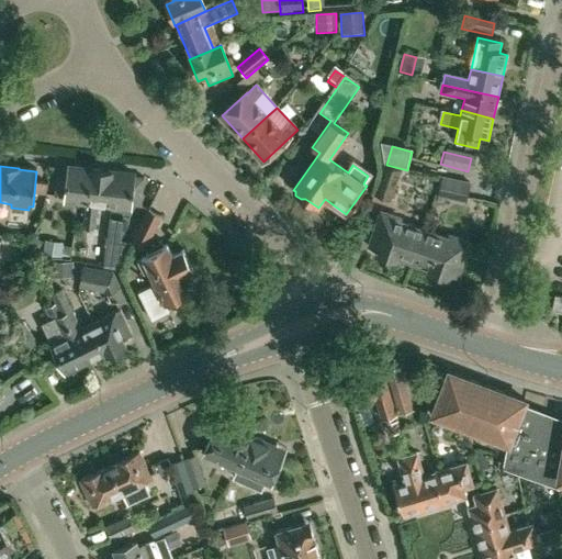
[(389,202),(398,174),(382,168),(372,197),(389,202)]
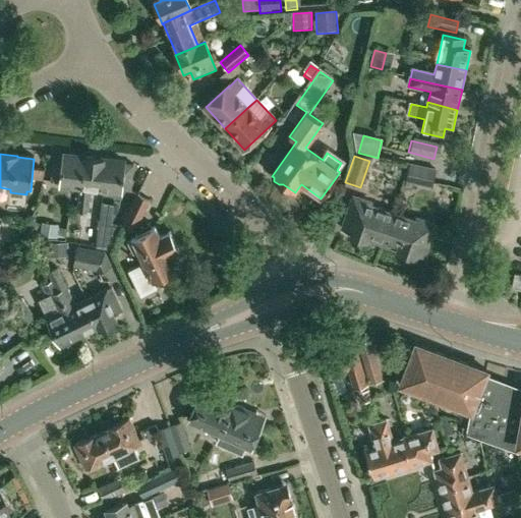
[(80,189),(84,159),(64,157),(63,159),(54,158),(51,183),(61,184),(60,186),(80,189)]
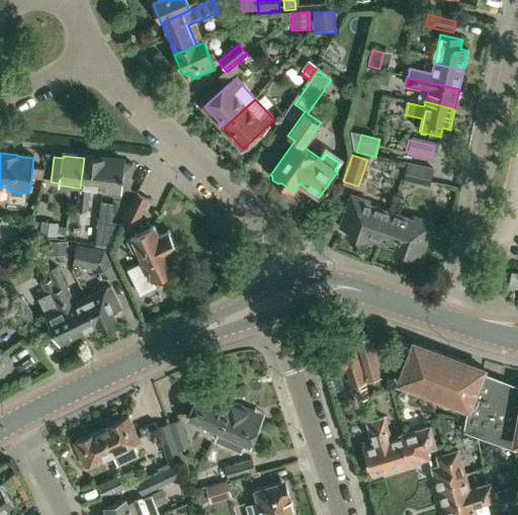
[(100,190),(103,160),(84,158),(80,188),(78,211),(88,212),(91,189),(100,190)]
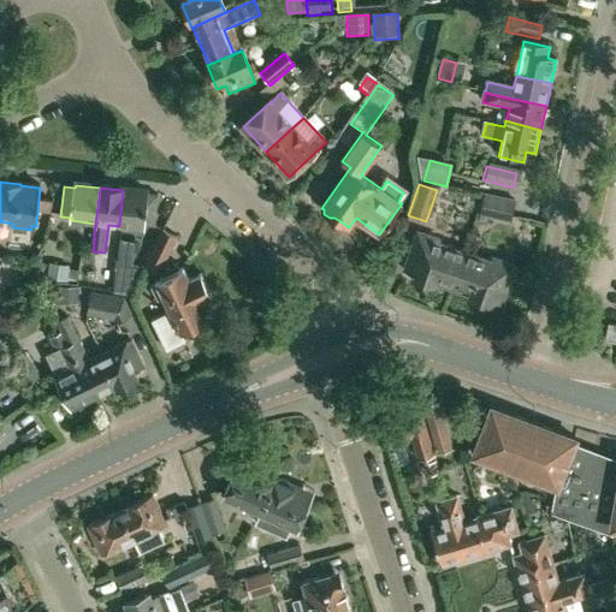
[(123,190),(119,226),(143,229),(143,226),(154,227),(158,196),(147,195),(147,192),(123,190)]
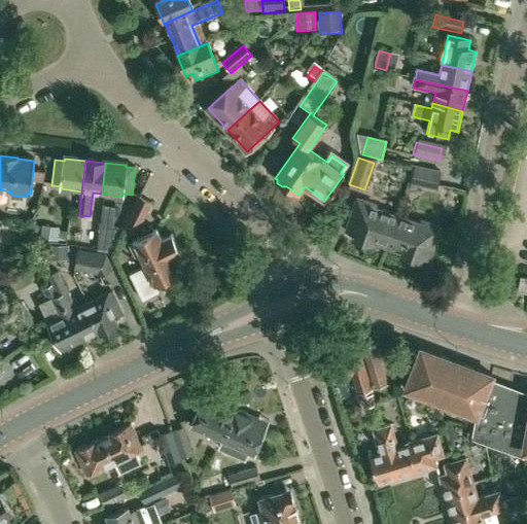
[(441,173),(414,168),(411,188),(436,194),(441,173)]
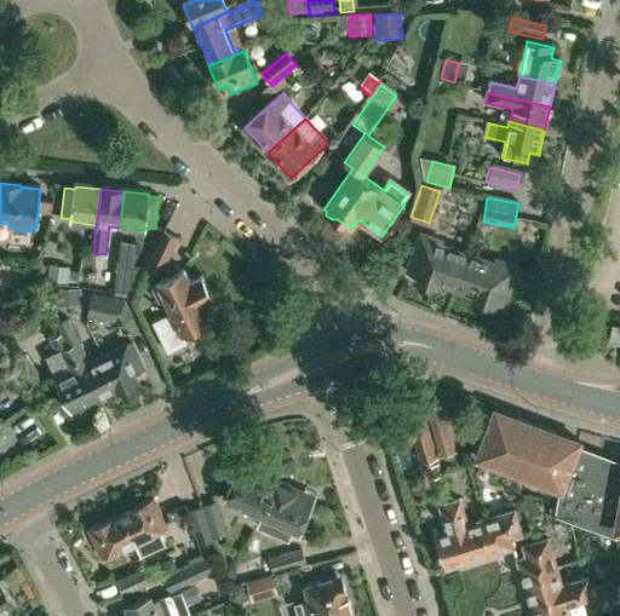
[(164,232),(145,268),(145,269),(150,280),(162,274),(179,241),(164,232)]
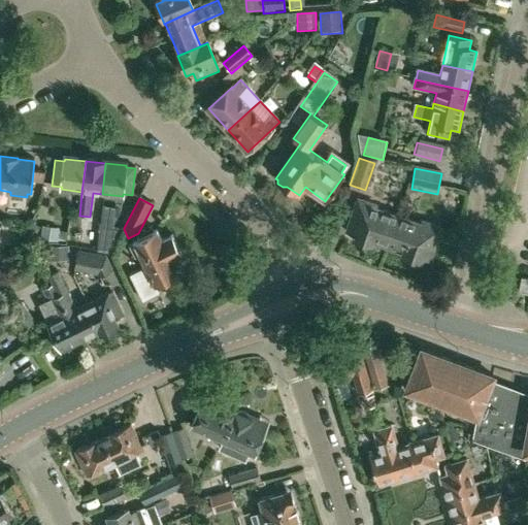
[(389,248),(399,219),(376,210),(377,207),(359,201),(348,233),(355,236),(354,239),(372,245),(373,242),(389,248)]
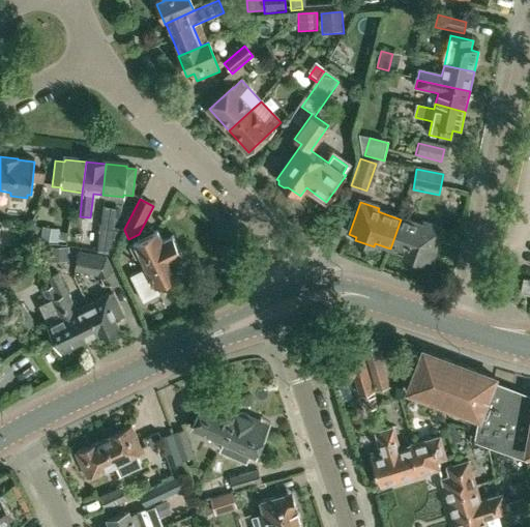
[(79,215),(69,214),(68,226),(78,226),(79,215)]
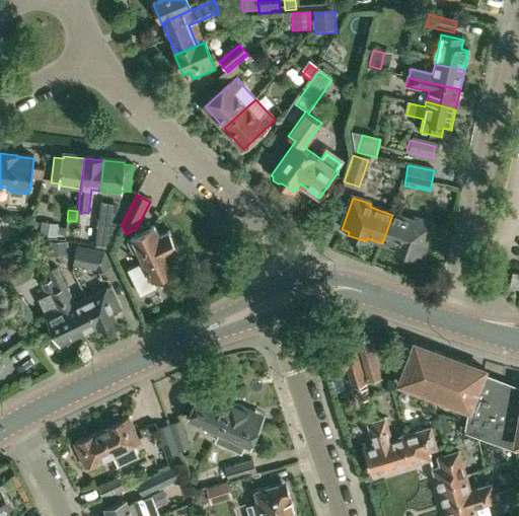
[(392,215),(382,243),(396,248),(395,251),(414,258),(415,254),(423,258),(434,226),(415,219),(415,222),(392,215)]
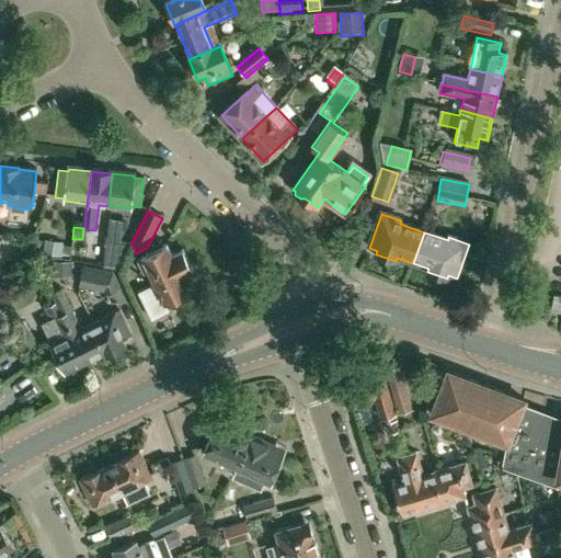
[(107,239),(104,268),(119,271),(132,245),(107,239)]
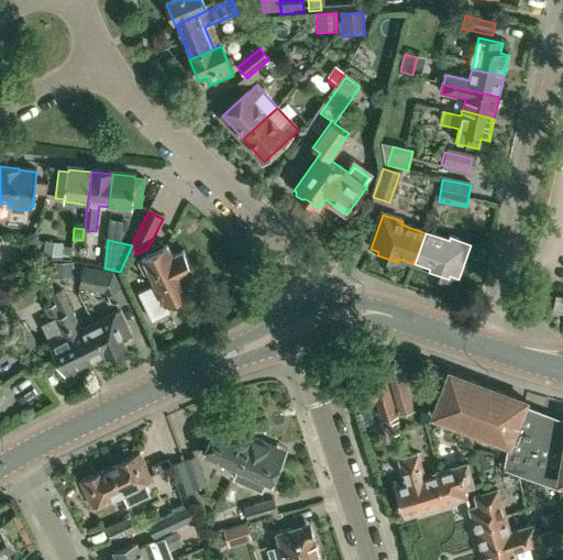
[(50,251),(48,257),(61,260),(63,245),(51,243),(50,251)]
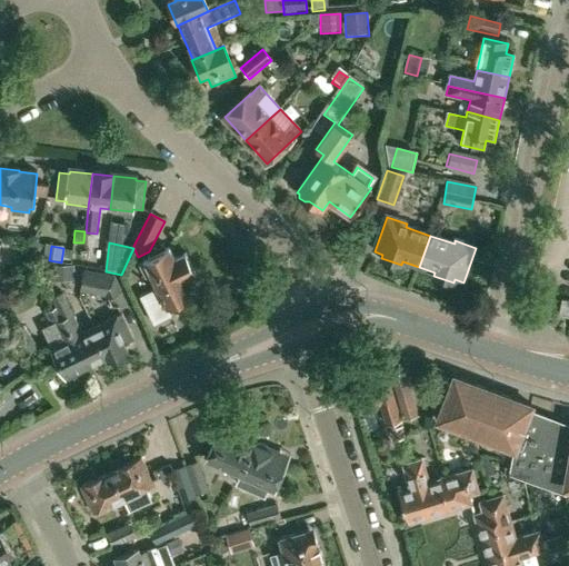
[(140,298),(155,326),(172,317),(168,308),(175,305),(178,306),(183,304),(186,299),(203,290),(186,255),(175,260),(169,249),(143,261),(158,290),(140,298)]
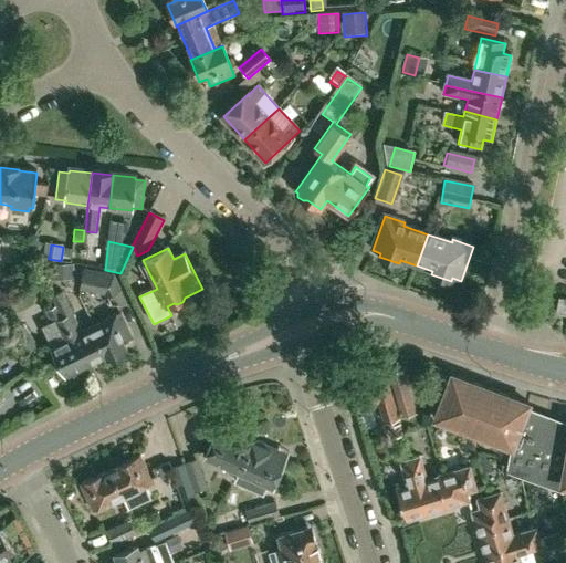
[(72,267),(52,267),(52,281),(72,281),(72,267)]
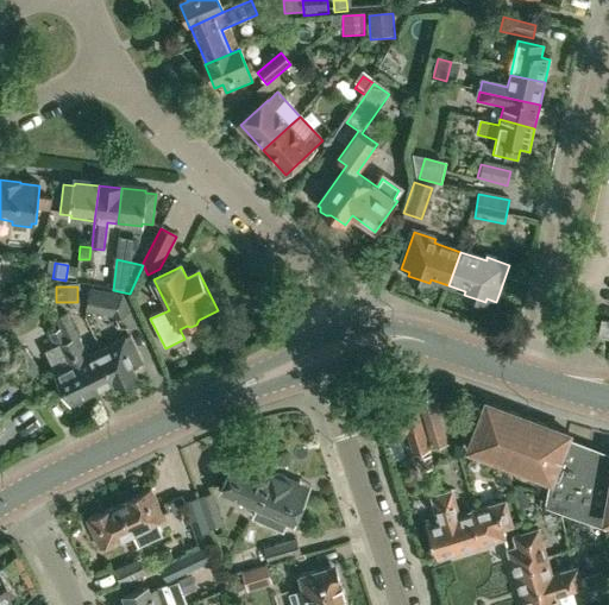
[(130,312),(123,298),(93,292),(89,312),(112,315),(115,319),(130,312)]
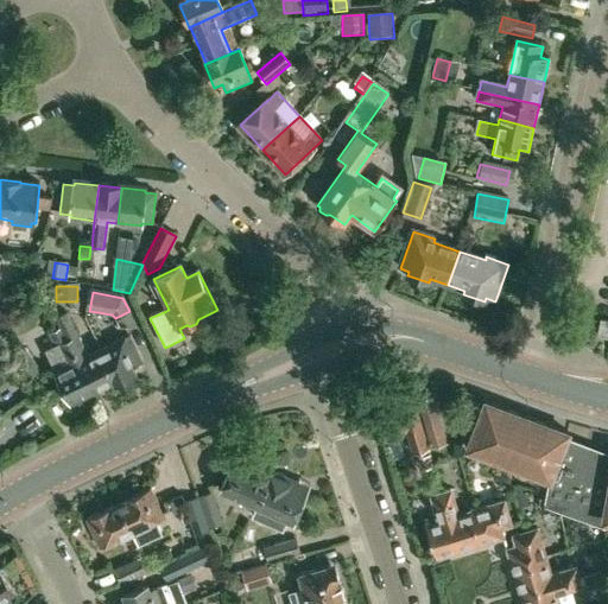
[(88,357),(78,337),(67,315),(57,319),(62,329),(68,342),(94,394),(114,385),(99,351),(88,357)]
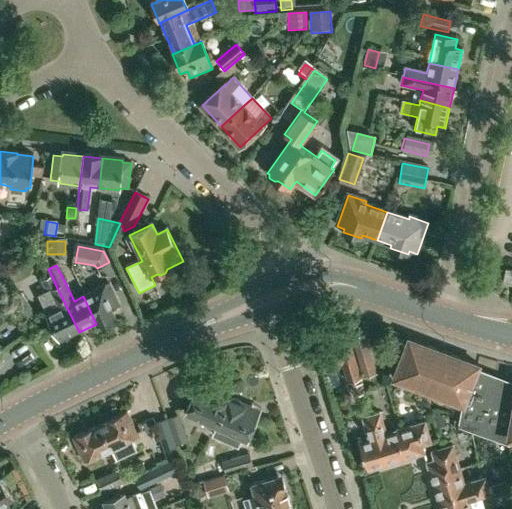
[(511,271),(506,270),(503,284),(511,286),(511,271)]
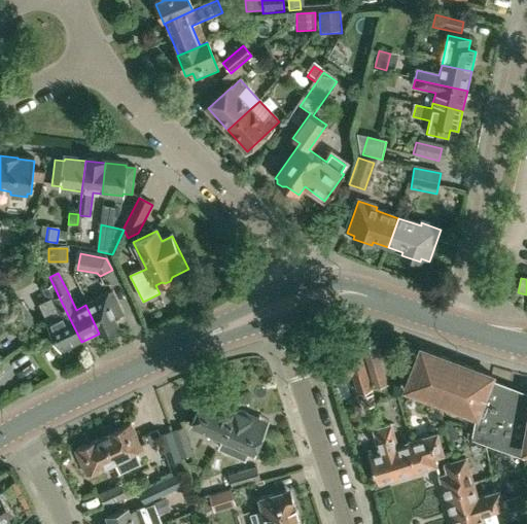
[(81,342),(59,297),(54,285),(43,289),(50,305),(41,310),(62,351),(81,342)]
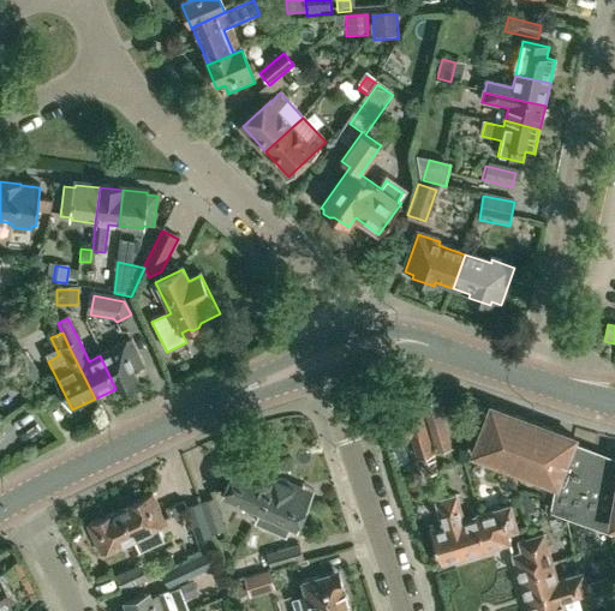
[(100,355),(115,389),(138,378),(136,372),(144,367),(131,340),(100,355)]
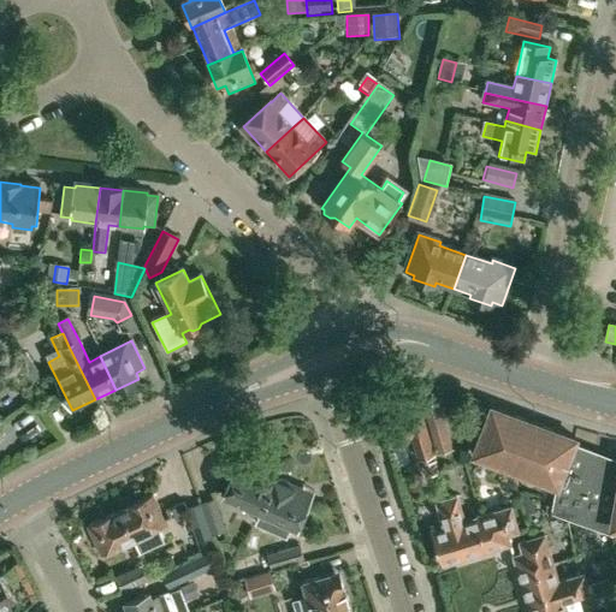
[(39,378),(41,376),(33,363),(25,354),(12,363),(28,386),(39,378)]
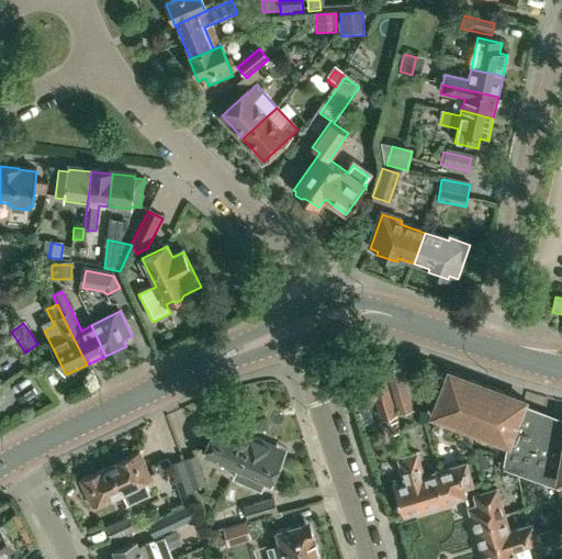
[(400,369),(386,373),(397,407),(409,404),(400,369)]
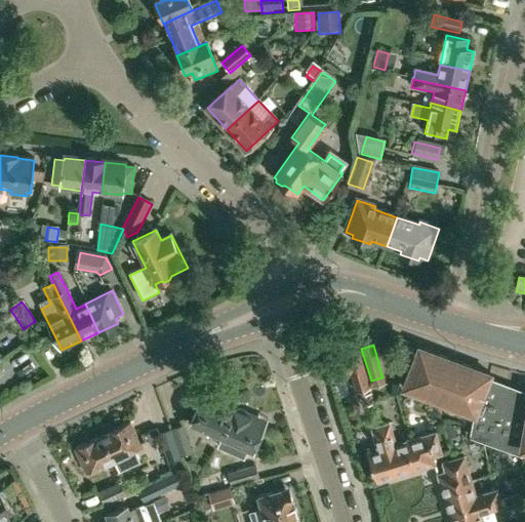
[(491,375),(419,349),(403,390),(475,416),(471,438),(522,456),(524,449),(524,448),(524,402),(506,395),(508,387),(489,380),(491,375)]
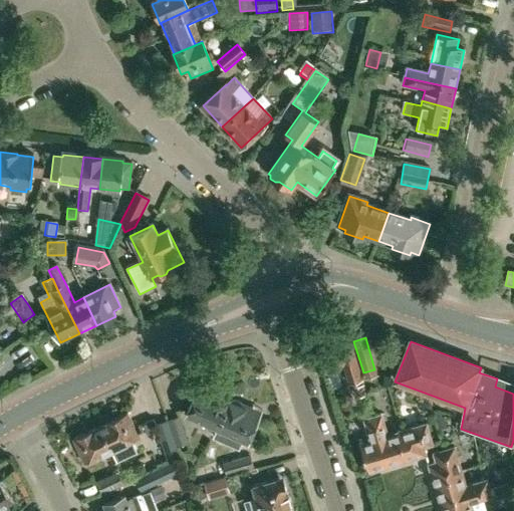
[(351,349),(331,355),(335,368),(343,366),(348,385),(360,380),(351,349)]
